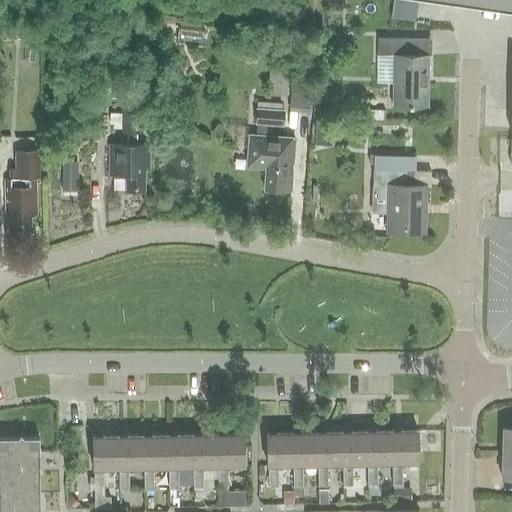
[(511,0),(426,0),(511,12),(511,0)]
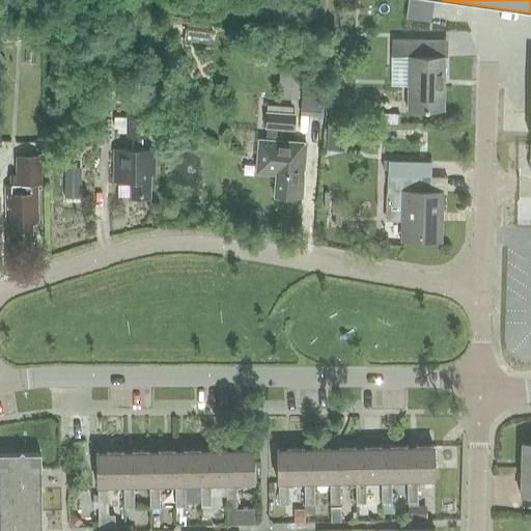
[(442,111),(442,57),(420,57),(420,39),(390,39),(390,57),(406,57),(406,111),(442,111)]
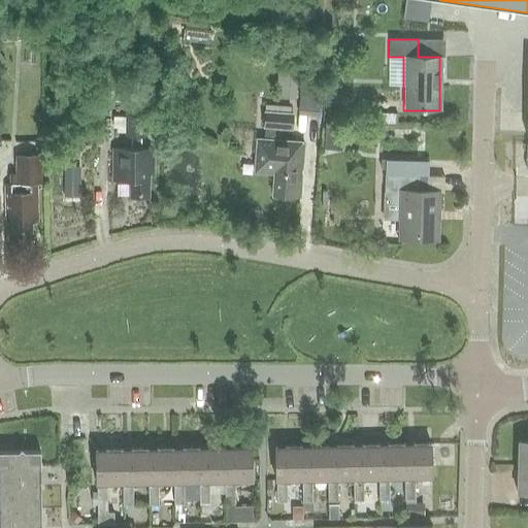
[(278,69),(277,96),(298,96),(298,69),(278,69)]
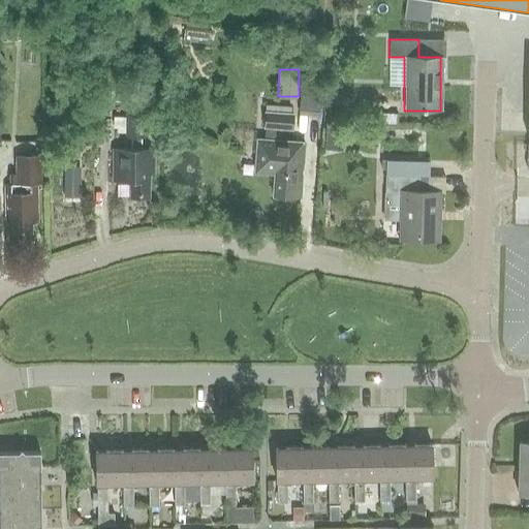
[(125,102),(125,136),(147,136),(147,102),(125,102)]
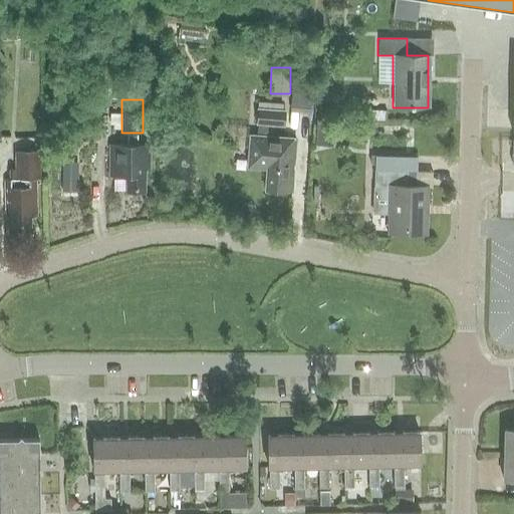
[(291,192),(295,140),(266,137),(266,124),(283,125),(284,111),(258,109),(257,123),(258,123),(257,137),(250,136),(247,168),(267,170),(265,190),(291,192)]
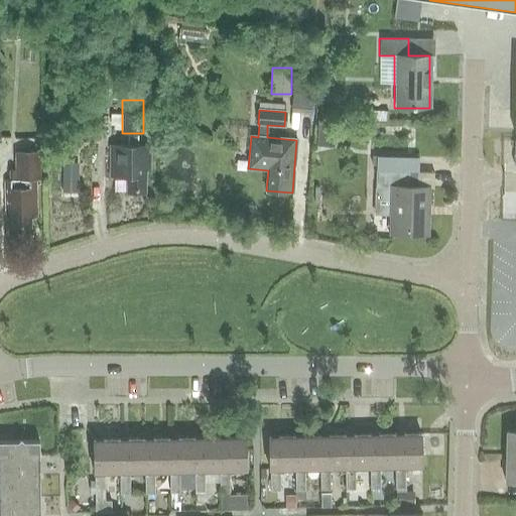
[(371,110),(371,119),(387,120),(387,111),(371,110)]
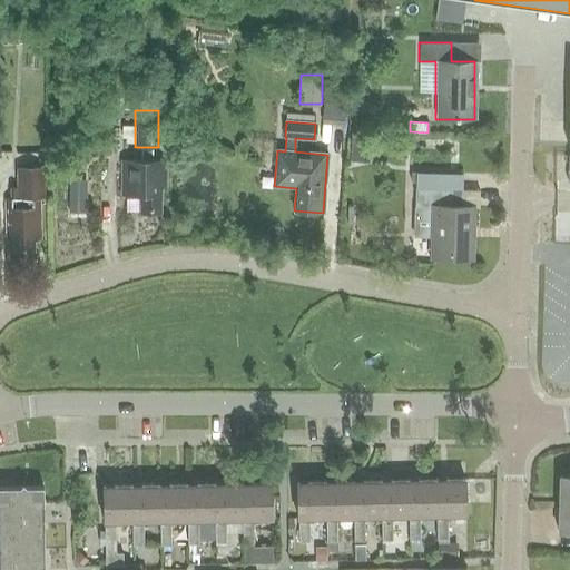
[(165,161),(136,161),(121,161),(121,196),(136,195),(140,195),(140,213),(160,213),(160,188),(165,188),(165,161)]
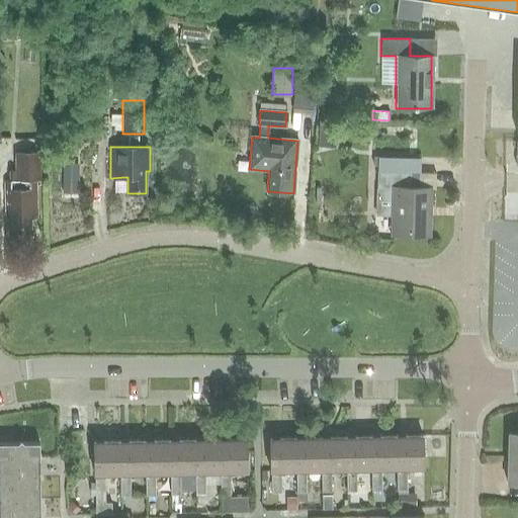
[(30,219),(36,219),(34,181),(39,181),(37,152),(13,153),(14,170),(7,170),(7,181),(4,182),(6,218),(12,218),(12,228),(30,228),(30,219)]
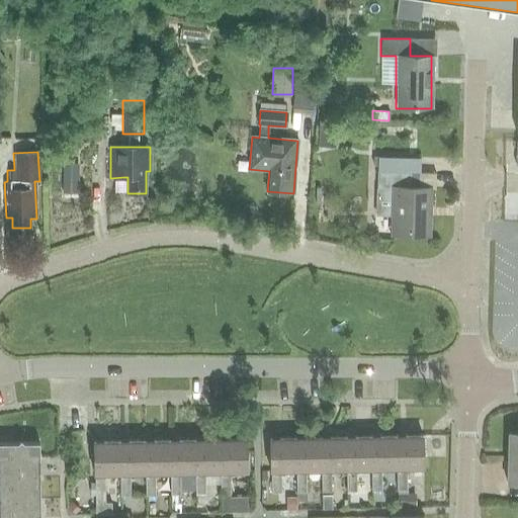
[(63,166),(62,195),(77,195),(77,166),(63,166)]
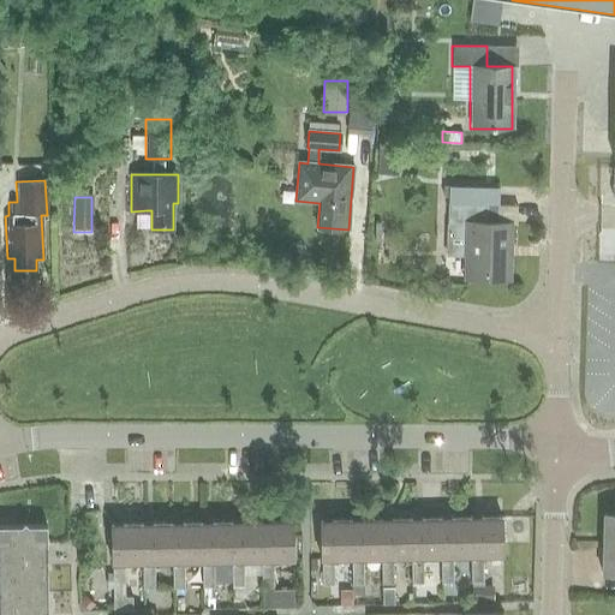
[(449,204),(448,224),(467,224),(466,281),(511,281),(512,224),(496,224),(496,204),(449,204)]
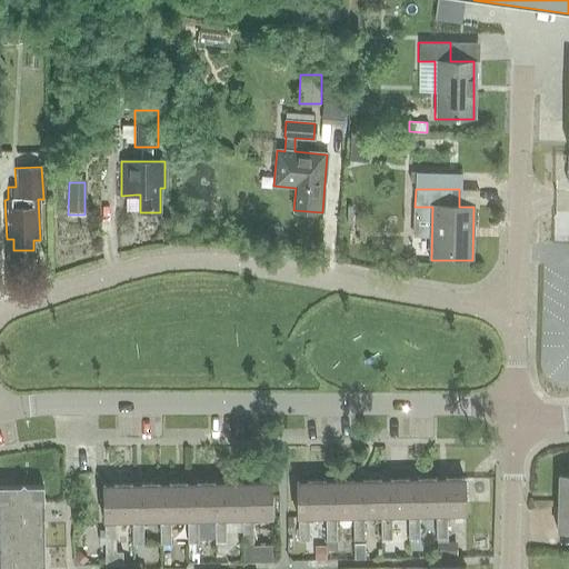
[(568,477),(558,477),(558,505),(568,503),(568,477)]
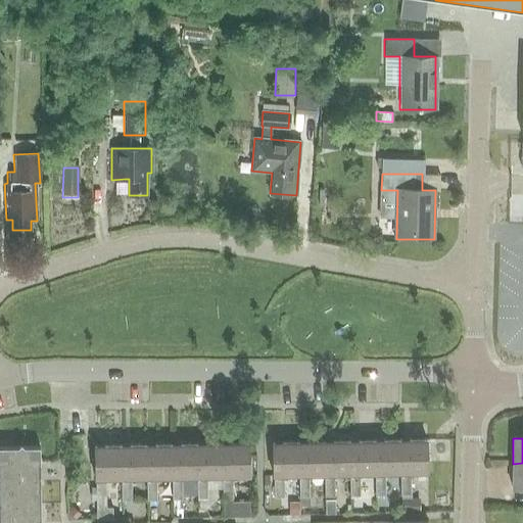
[(399,440),(399,473),(400,473),(400,495),(411,495),(410,473),(426,473),(426,439),(399,440)]
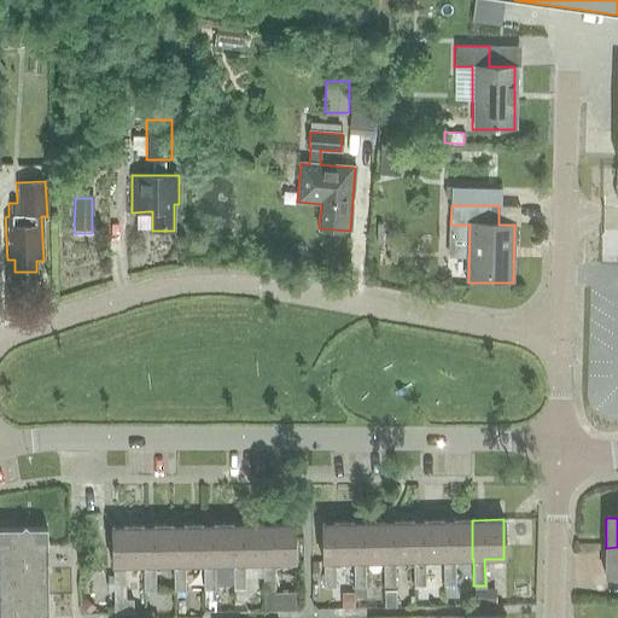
[(425,560),(442,560),(442,520),(412,522),(413,560),(413,587),(425,587),(425,560)]
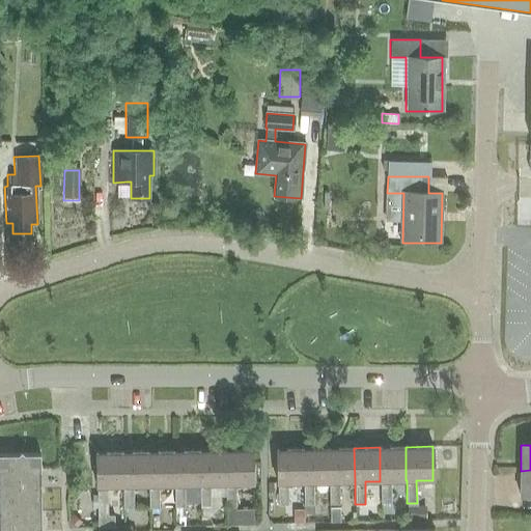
[(391,481),(406,480),(406,447),(380,447),(380,481),(381,481),(381,503),(391,503),(391,481)]
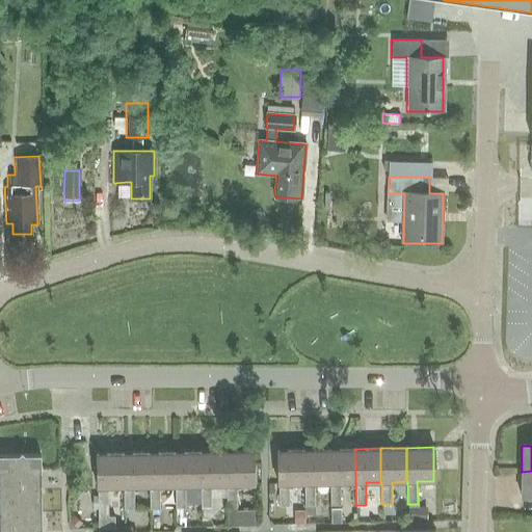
[(314,483),(329,483),(328,449),(302,450),(303,483),(304,506),(315,506),(314,483)]
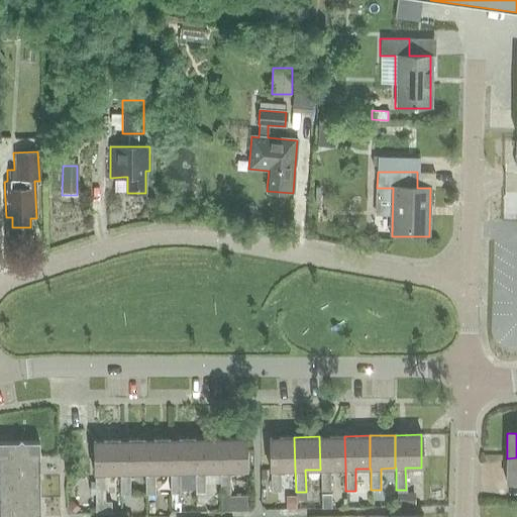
[(330,470),(345,469),(344,436),(319,436),(320,470),(321,491),(330,491),(330,470)]
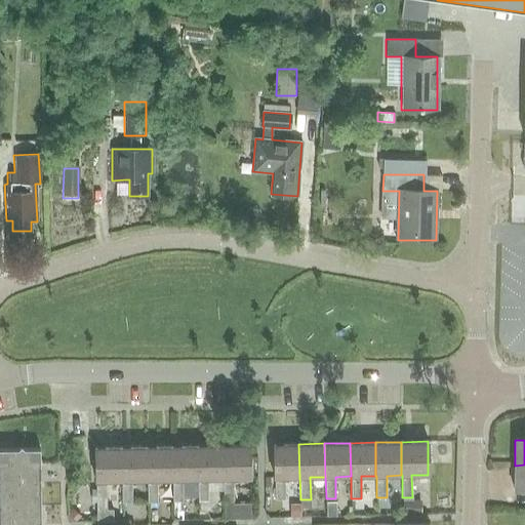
[(284,478),(299,477),(298,444),(273,444),(274,478),(275,499),(285,499),(284,478)]
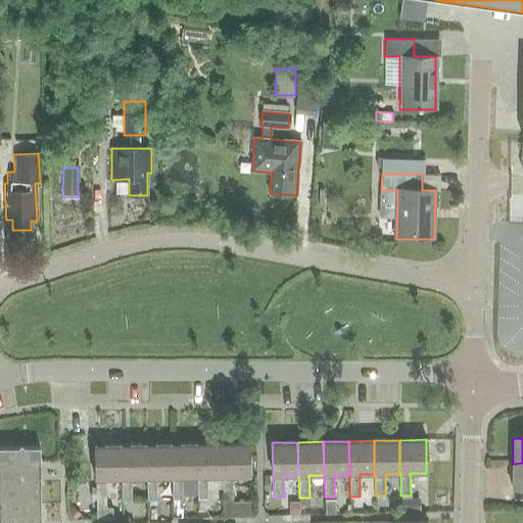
[(206,477),(222,477),(221,443),(196,444),(196,477),(197,500),(207,498),(206,477)]
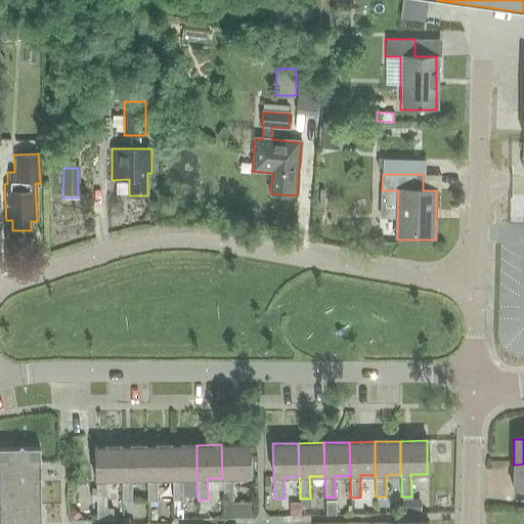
[(221,444),(222,478),(223,499),(233,499),(232,478),(249,477),(249,444),(221,444)]
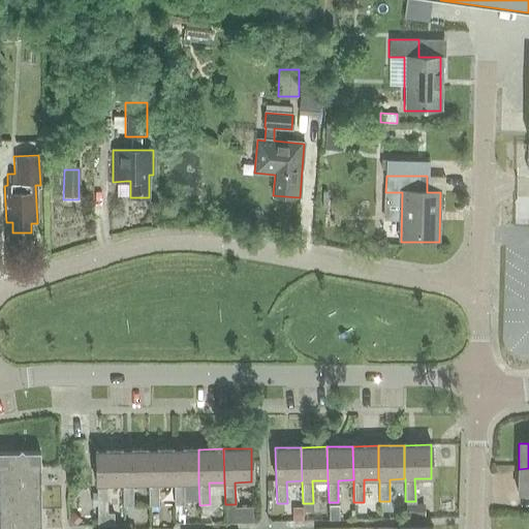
[(158,484),(174,484),(173,449),(147,450),(148,484),(148,506),(158,506),(158,484)]
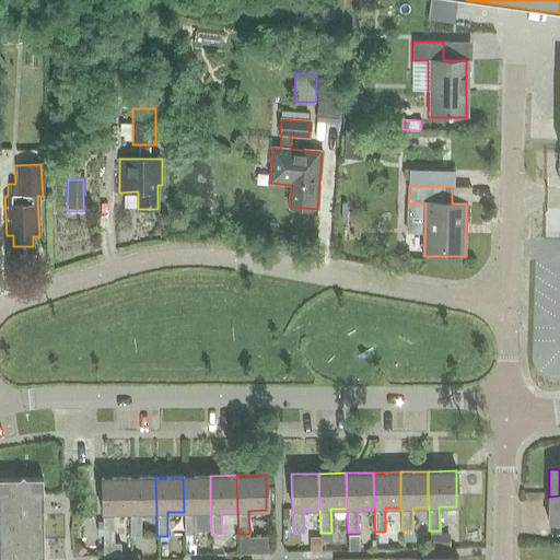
[(194,512),(210,511),(210,476),(183,476),(184,512),(184,535),(195,535),(194,512)]
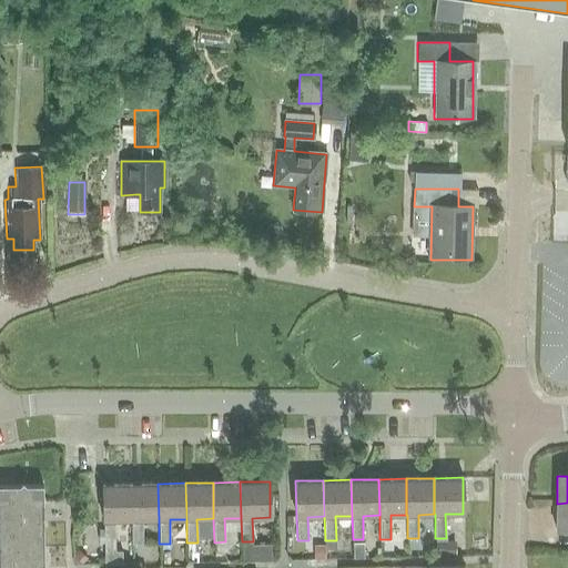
[(114,520),(131,520),(130,484),(102,485),(103,520),(104,565),(122,564),(122,551),(115,551),(114,520)]
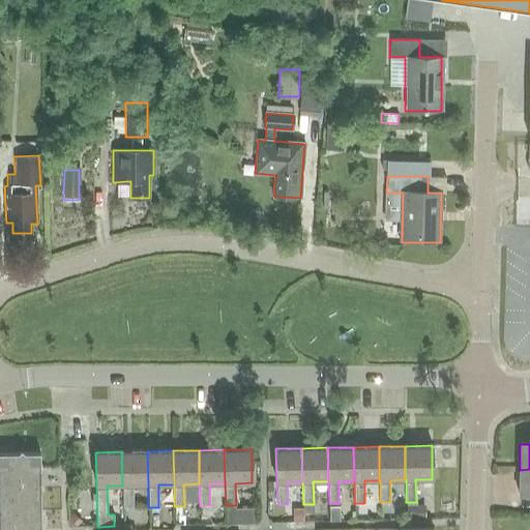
[(133,486),(148,484),(147,451),(121,451),(122,486),(122,507),(133,507),(133,486)]
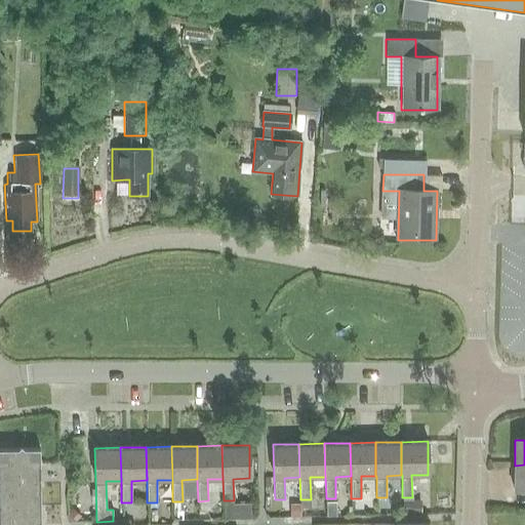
[(0,524),(39,524),(39,449),(0,449),(0,524)]
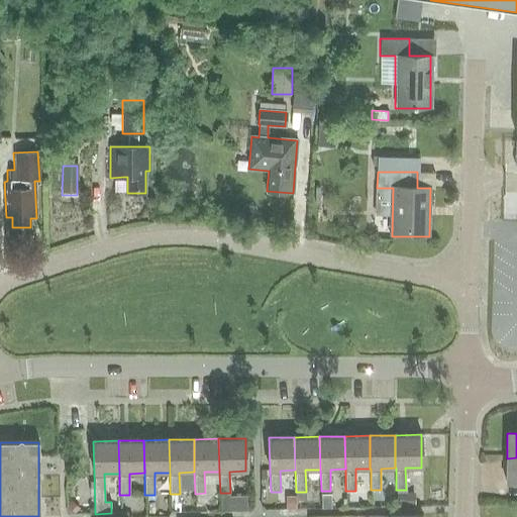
[(516,457),(507,458),(506,483),(516,482),(516,457)]
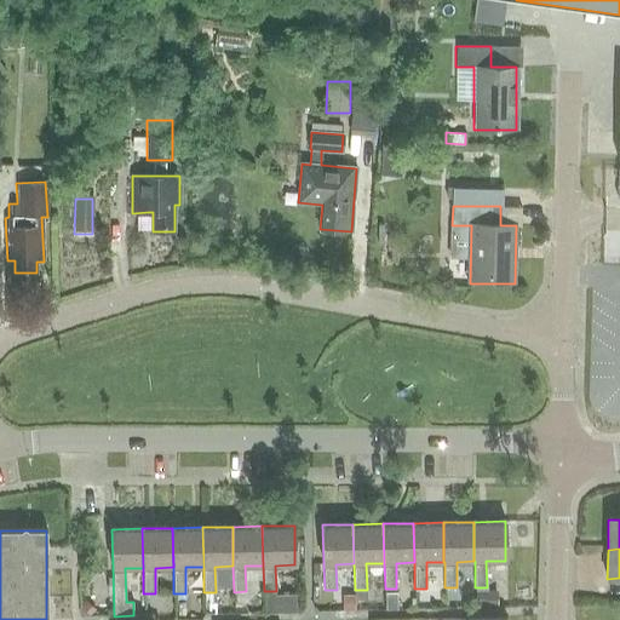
[(399,609),(399,591),(385,591),(385,609),(399,609)]
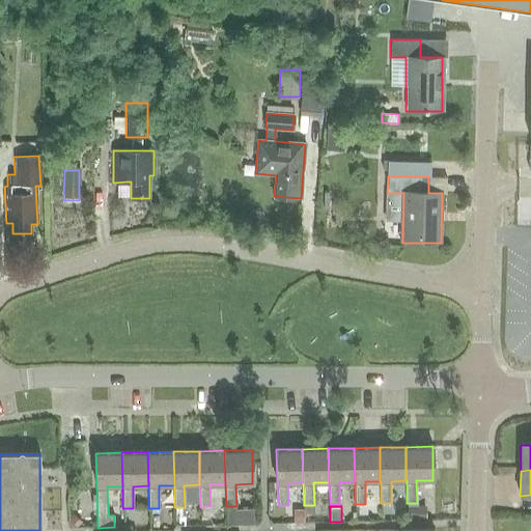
[(227,507),(227,525),(254,524),(254,509),(236,509),(236,507),(227,507)]
